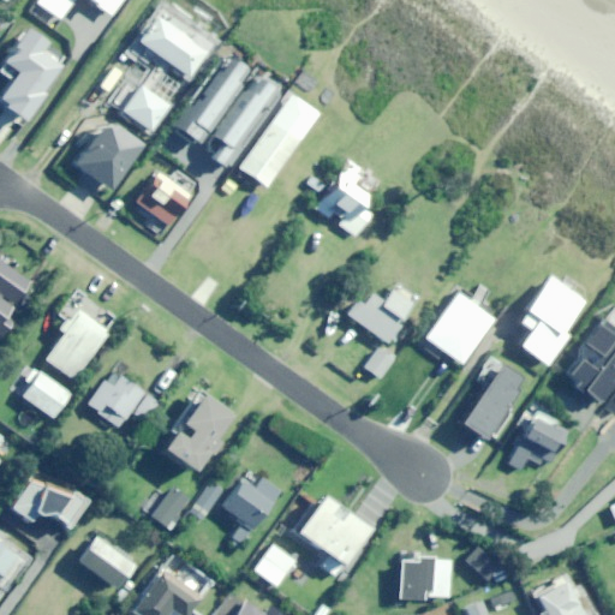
[(88,0),(109,16),(120,0),(37,0),(36,3),(60,19),(75,0),(88,0)]
